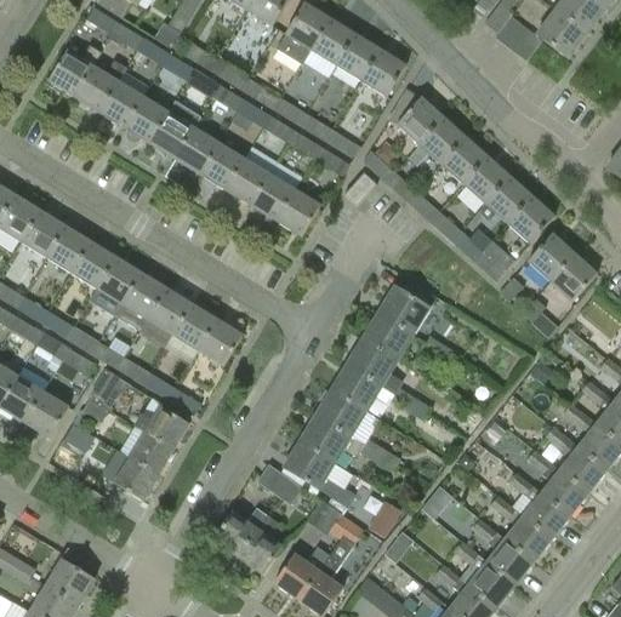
[(98,0),(97,3),(121,17),(131,1),(137,5),(140,0),(98,0)]
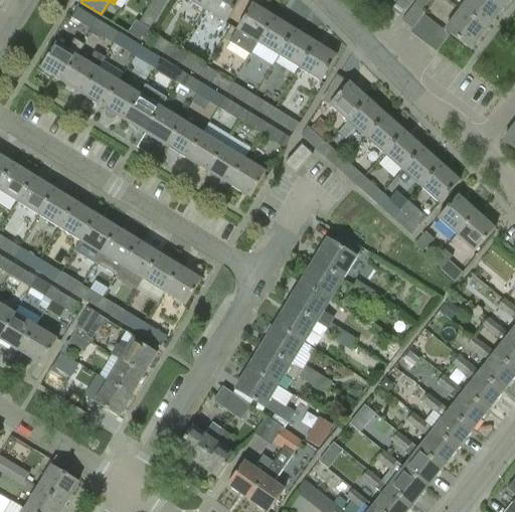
[(143,13),(153,19),(161,6),(151,0),(143,13)]
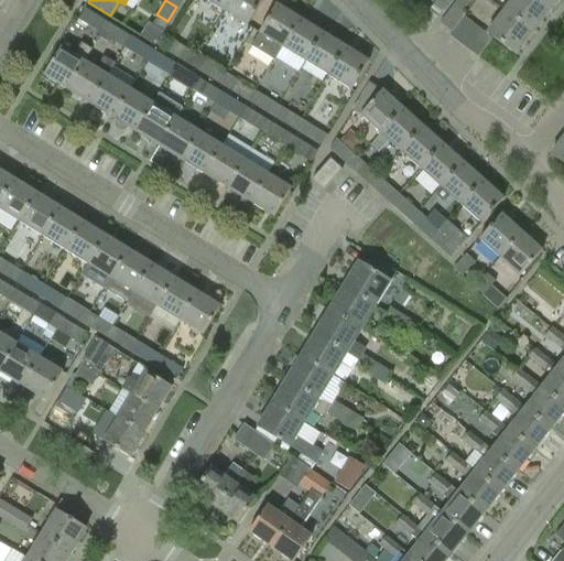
[(209,0),(224,9),(228,0),(209,0)]
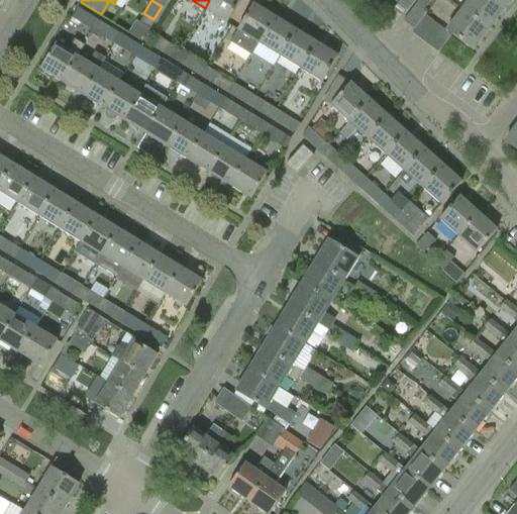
[(209,0),(205,8),(226,21),(238,0),(209,0)]
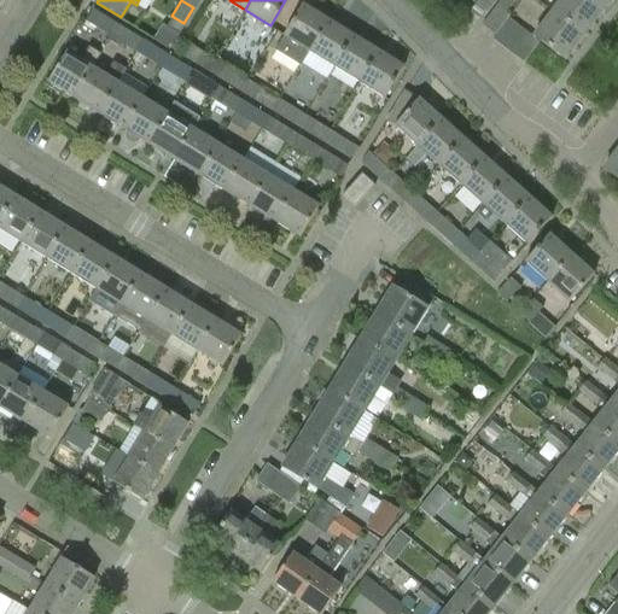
[(499,0),(496,4),(505,11),(513,0),(499,0)]
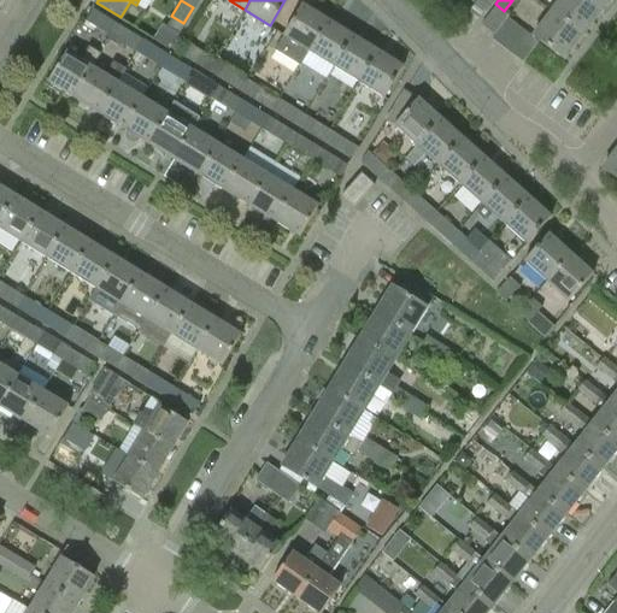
[(598,10),(585,0),(557,0),(550,10),(581,33),(598,10)]
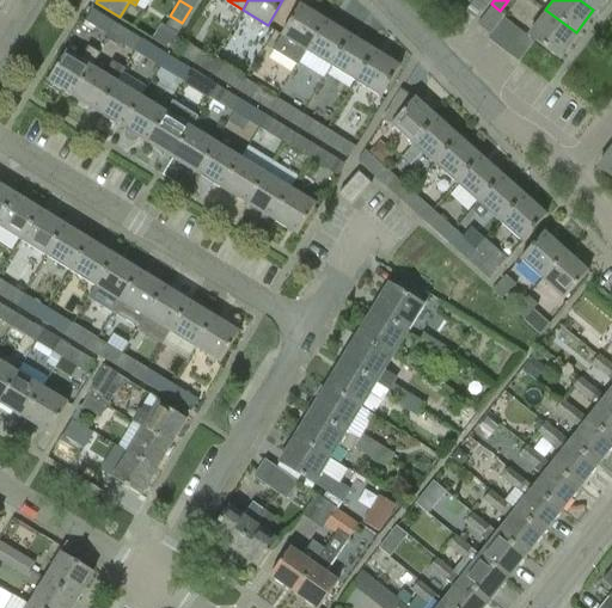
[(580,0),(593,10),(601,0),(580,0)]
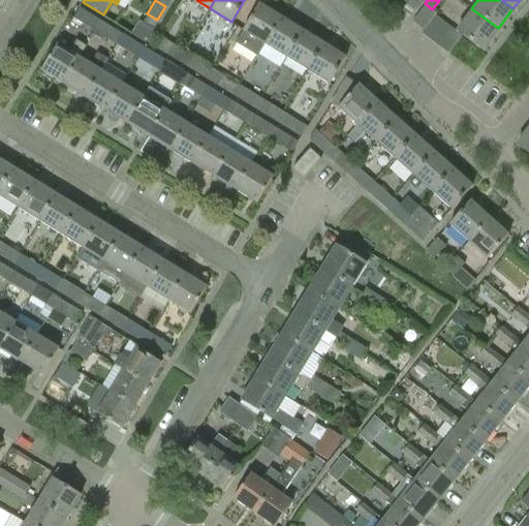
[(258,53),(265,42),(281,16),(259,2),(236,39),(258,53)]
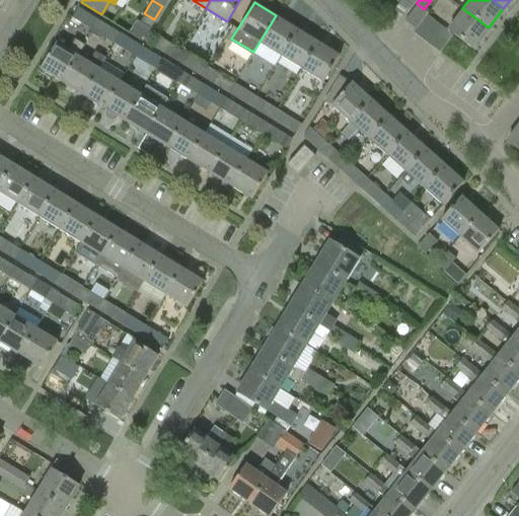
[(424,9),(417,3),(404,19),(415,27),(427,11),(424,9)]
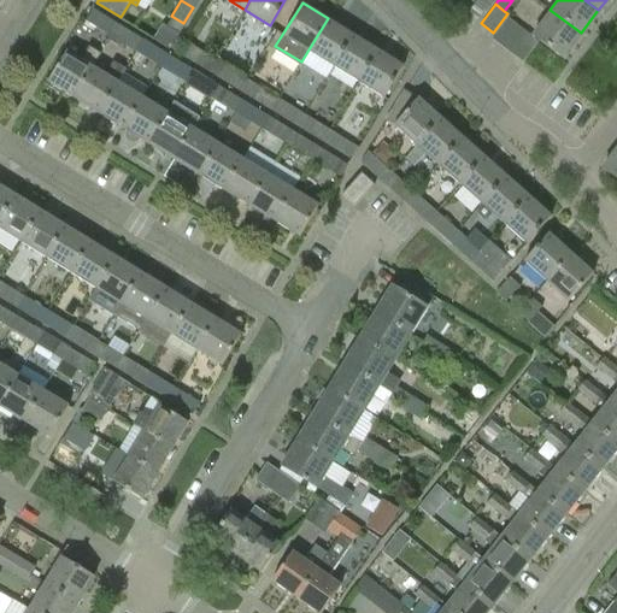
[(100,28),(109,16),(93,6),(84,19),(100,28)]
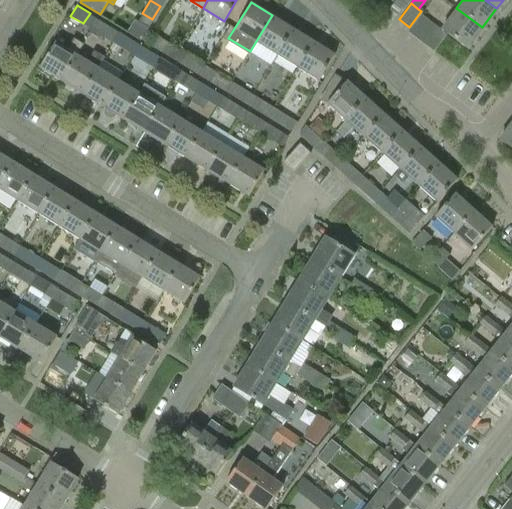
[(467,46),(482,27),(456,8),(442,27),(467,46)]
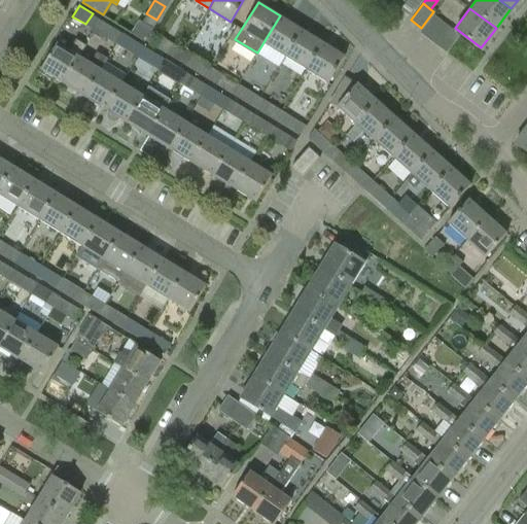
[(428,37),(442,19),(433,12),(420,31),(428,37)]
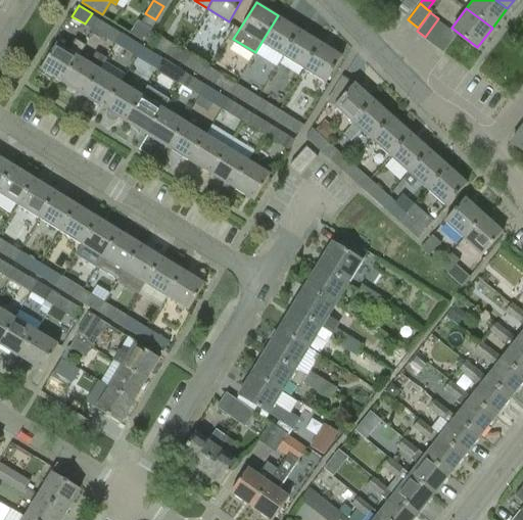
[(298,28),(278,15),(262,42),(282,54),(298,28)]
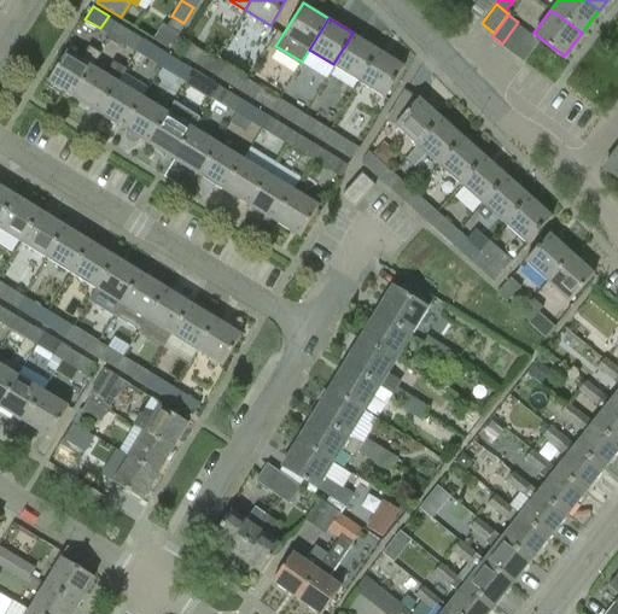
[(529,30),(518,22),(502,44),(512,52),(529,30)]
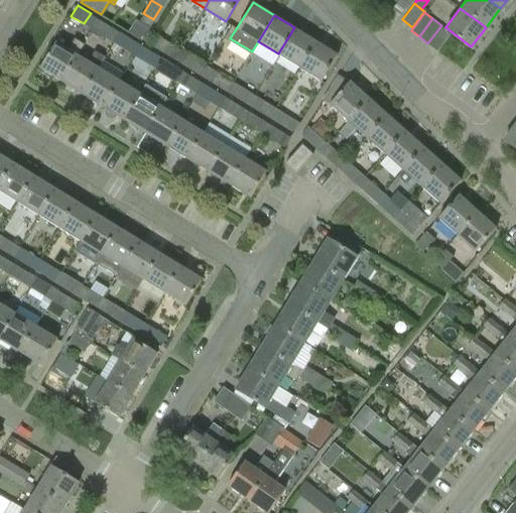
[(107,37),(113,27),(100,19),(94,29),(107,37)]
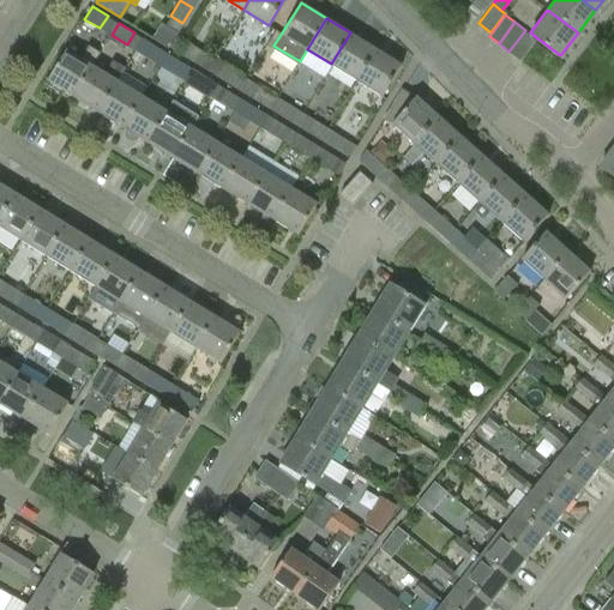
[(525,30),(509,52),(519,59),(535,38),(525,30)]
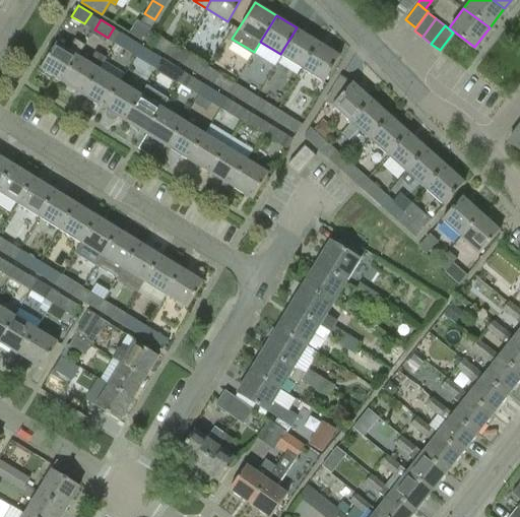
[(280,54),(302,67),(318,41),(297,27),(280,54)]
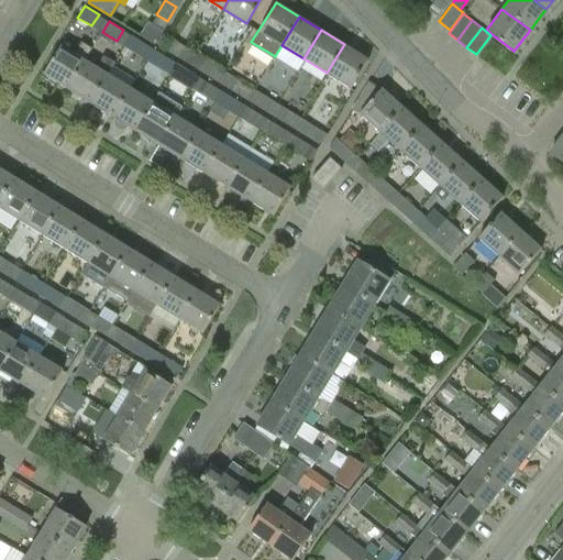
[(139,55),(146,43),(132,34),(124,46),(139,55)]
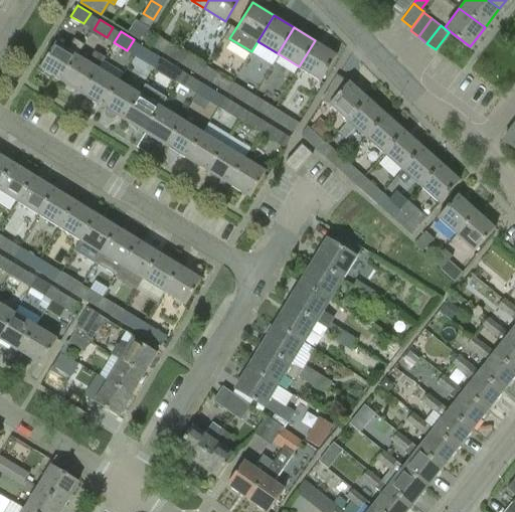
[(40,67),(61,80),(78,54),(84,43),(73,36),(67,47),(56,41),(40,67)]
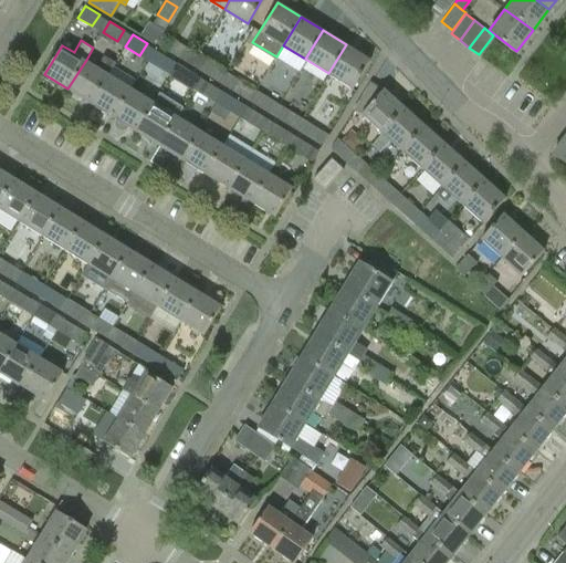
[(189,63),(196,51),(181,43),(175,54),(189,63)]
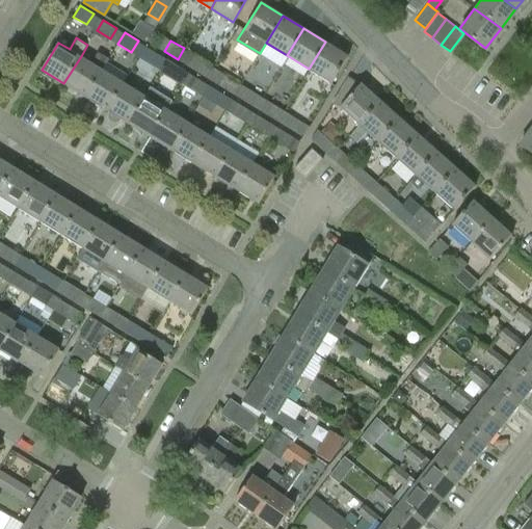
[(325,42),(309,69),(304,75),(315,81),(319,75),(330,82),(347,55),(325,42)]
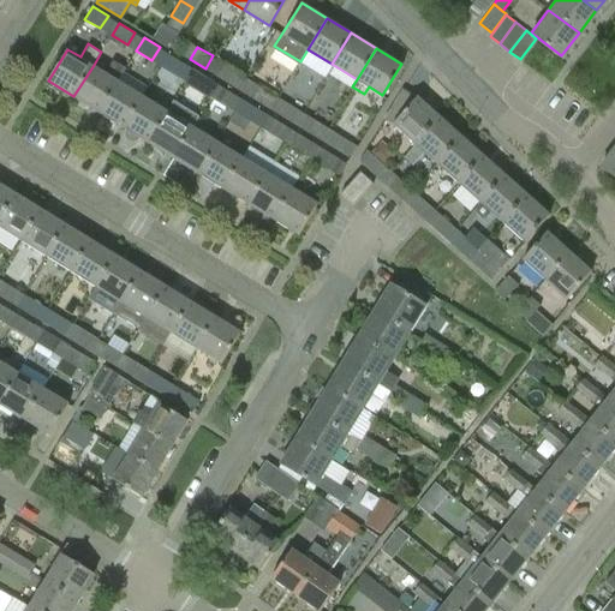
[(177,75),(184,63),(168,53),(161,65),(177,75)]
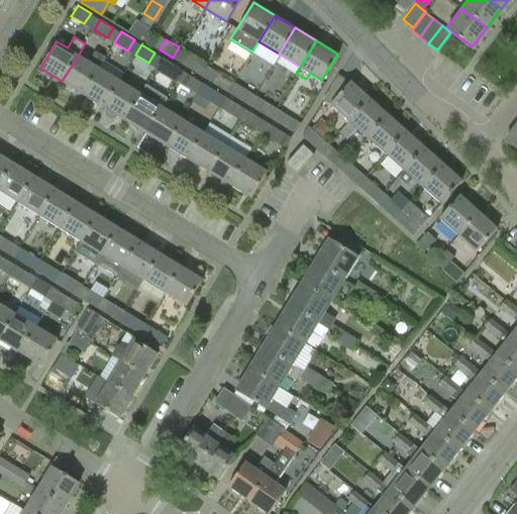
[(79,55),(62,81),(83,93),(99,68),(106,57),(95,49),(88,61),(79,55)]
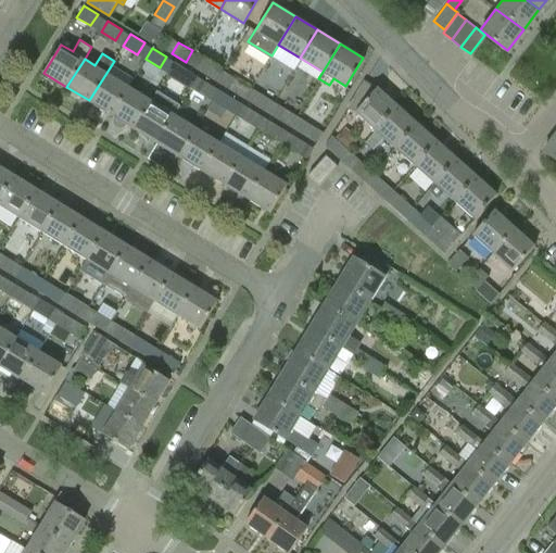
[(203,58),(197,68),(211,77),(217,65),(203,58)]
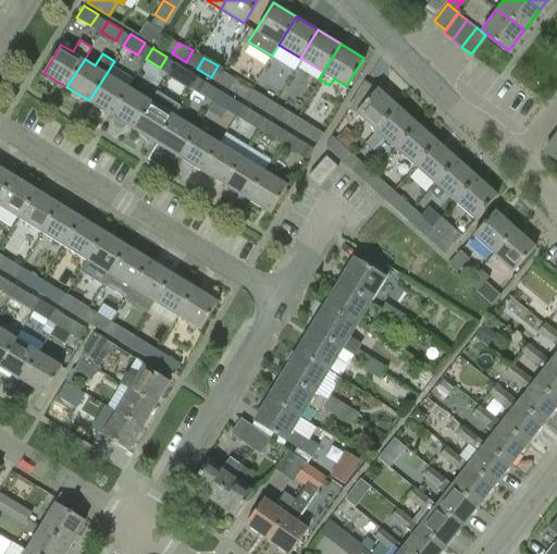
[(175,62),(169,73),(183,82),(189,71),(175,62)]
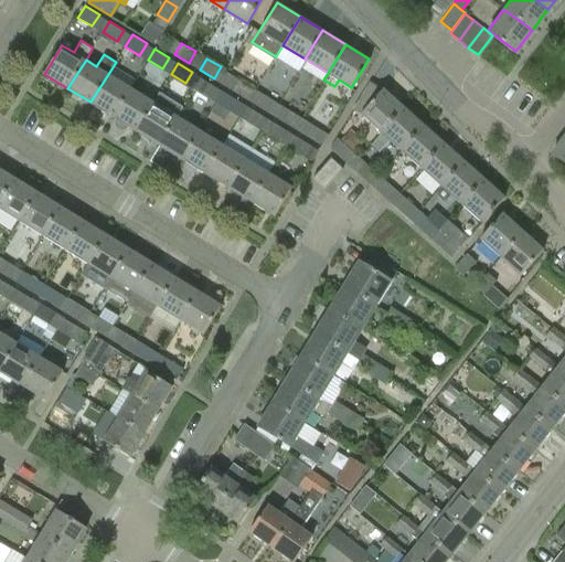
[(131,87),(108,74),(91,102),(114,116),(131,87)]
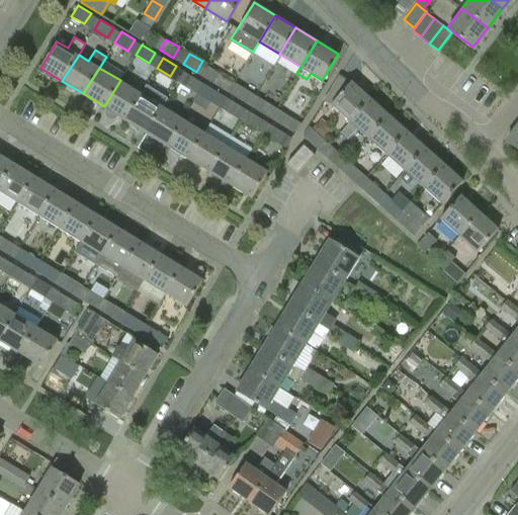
[(190,89),(197,78),(184,70),(177,81),(190,89)]
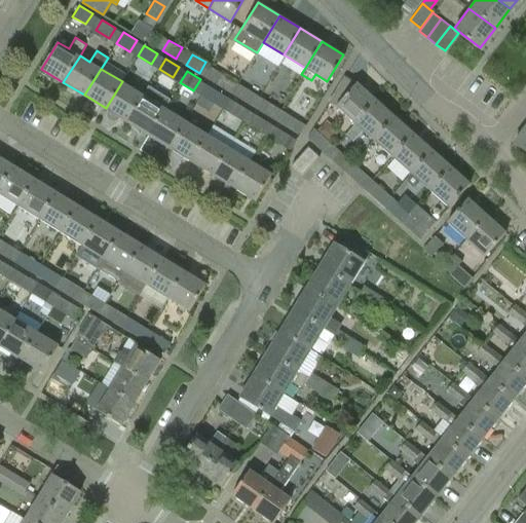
[(225,74),(219,85),(232,92),(238,82),(225,74)]
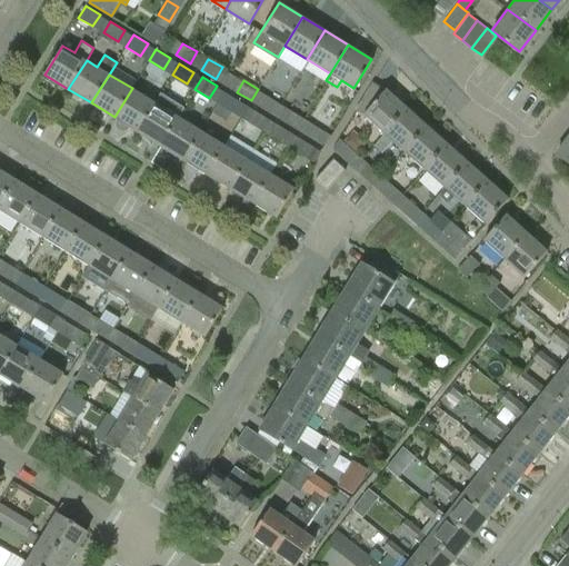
[(155,102),(132,88),(115,117),(138,131),(155,102)]
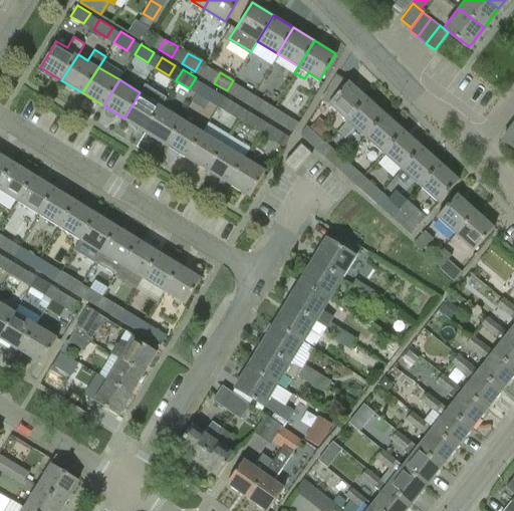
[(328,103),(347,119),(367,97),(348,80),(328,103)]
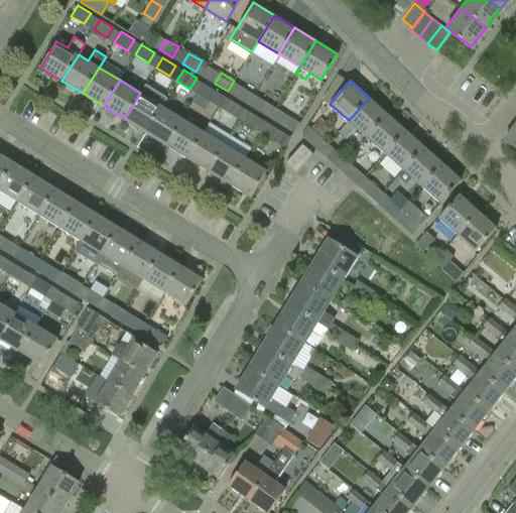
[(198,94),(211,101),(217,91),(204,83),(198,94)]
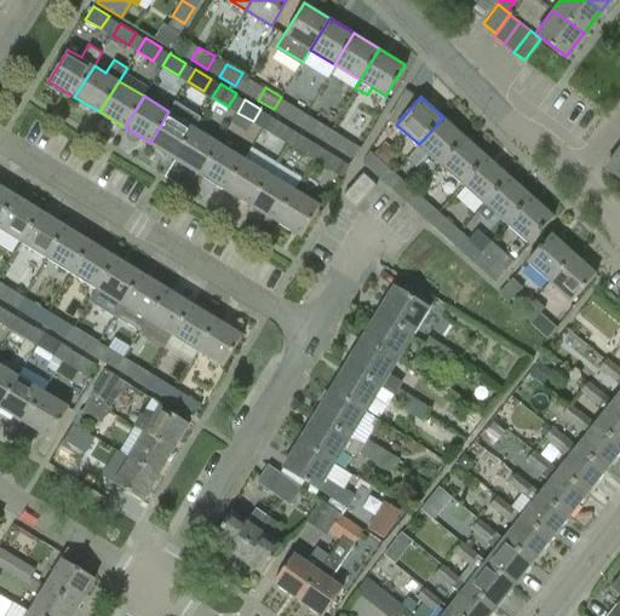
[(168,111),(150,143),(174,157),(194,127),(201,116),(176,101),(168,111)]
